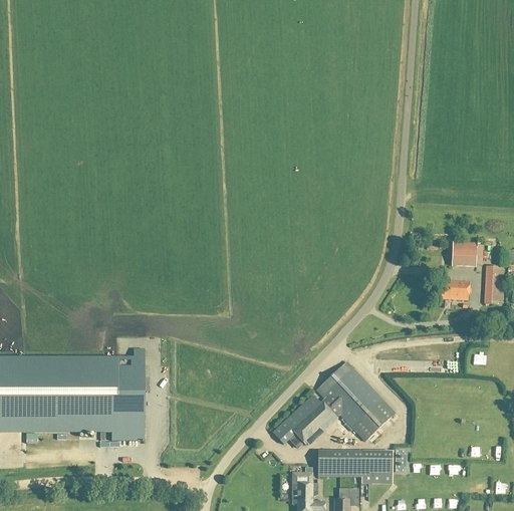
[(452,264),(477,266),(477,241),(453,240),(452,264)]
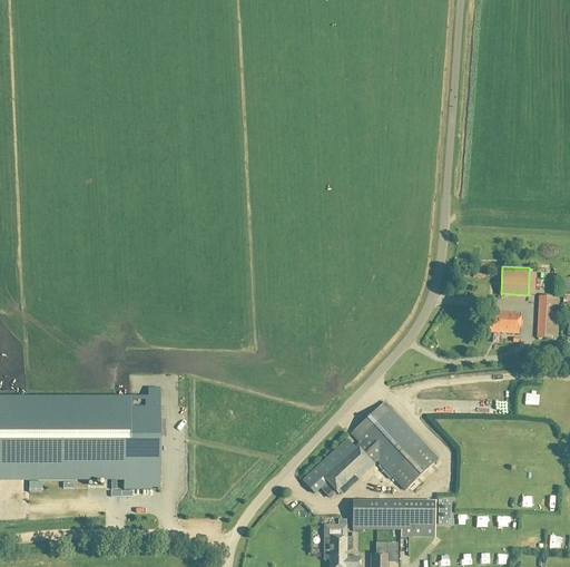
[(537,335),(552,336),(554,293),(539,293),(537,335)]
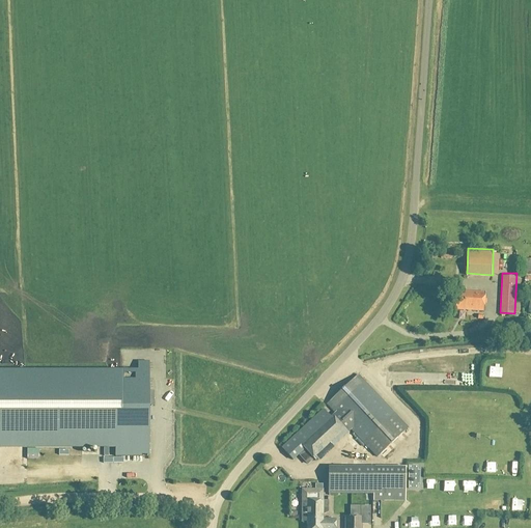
[(455,307),(484,308),(485,289),(456,288),(455,307)]
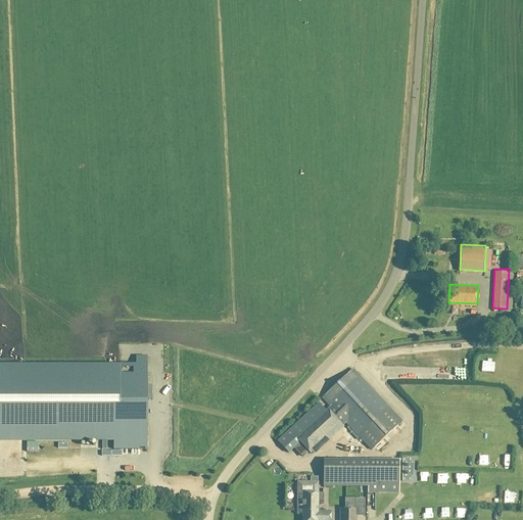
[(495,320),(494,331),(512,332),(512,322),(495,320)]
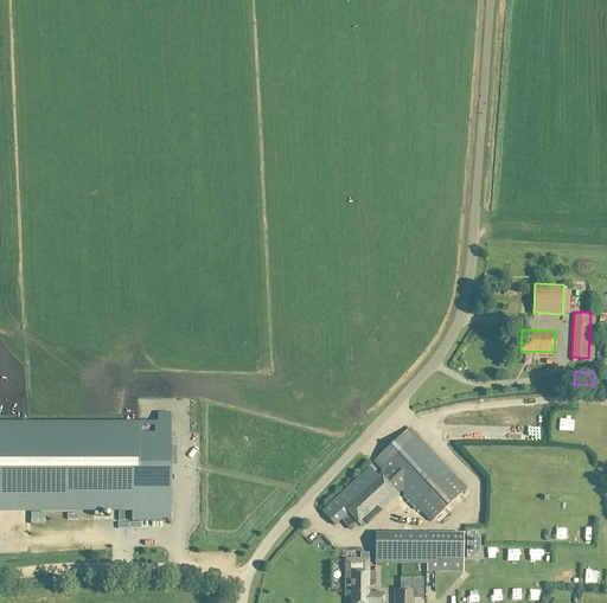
[(159,410),(159,422),(0,422),(0,506),(133,506),(133,518),(163,518),(163,515),(168,515),(168,518),(170,518),(170,410),(159,410)]
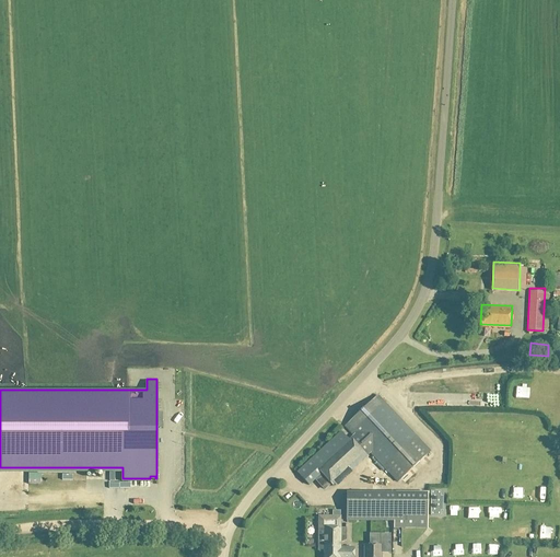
[(311,482),(323,471),(319,467),(337,451),(352,467),(372,449),(399,478),(431,448),(380,393),(347,422),(356,432),(350,437),(342,428),(299,470),(311,482)]
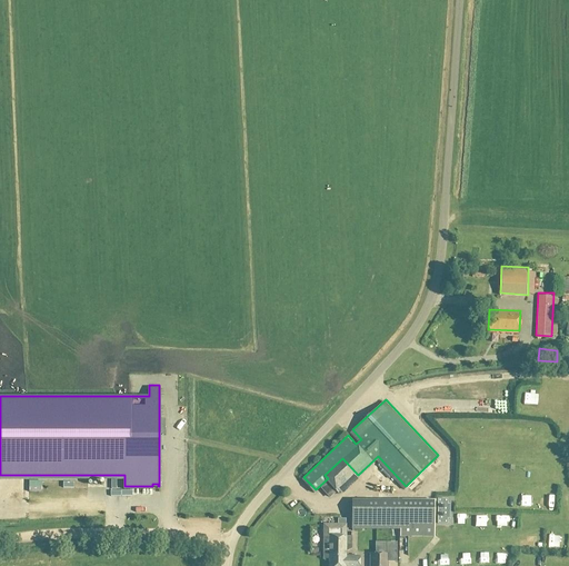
[(436,527),(436,498),(353,498),(352,526),(401,526),(401,534),(413,534),(413,526),(436,527)]
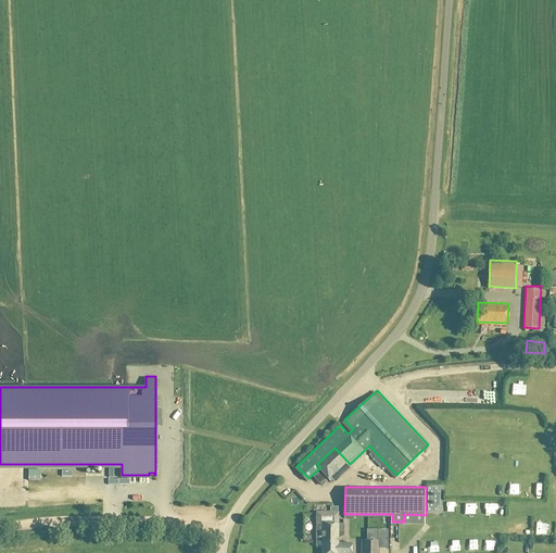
[(512,511),(522,510),(521,498),(510,498),(512,511)]
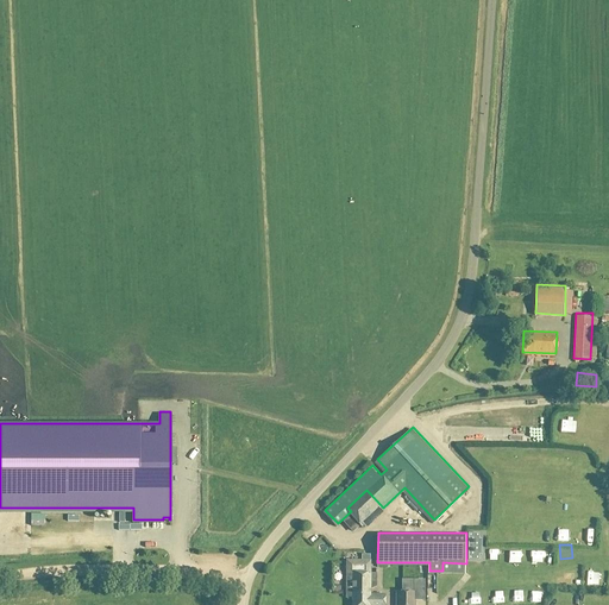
[(301,569),(320,569),(320,554),(301,554),(301,569)]
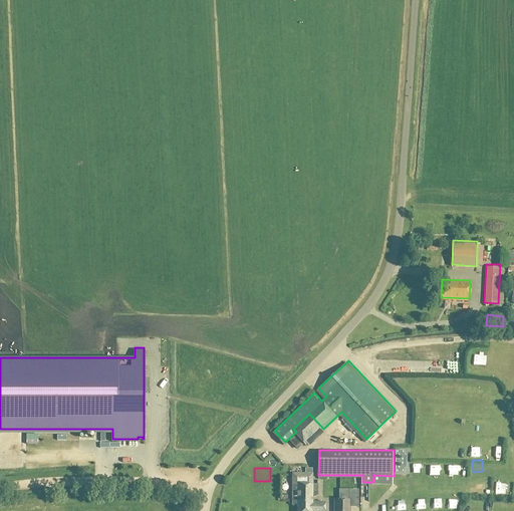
[(297,502),(297,510),(324,510),(325,500),(312,500),(312,495),(317,493),(317,491),(318,491),(318,482),(313,482),(313,471),(292,471),(292,502),(297,502)]
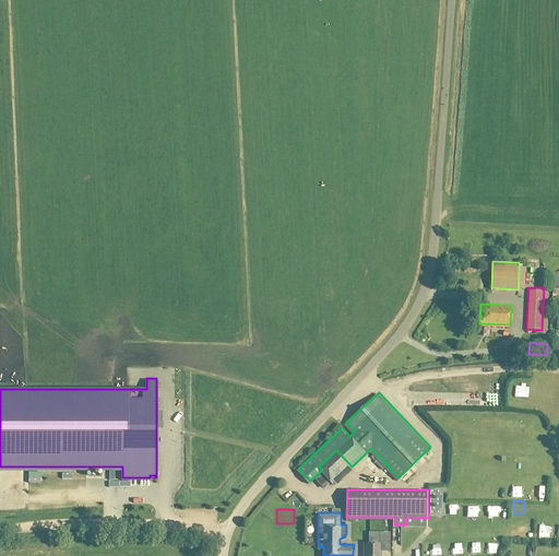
[(381,555),(381,541),(364,541),(363,555),(381,555)]
